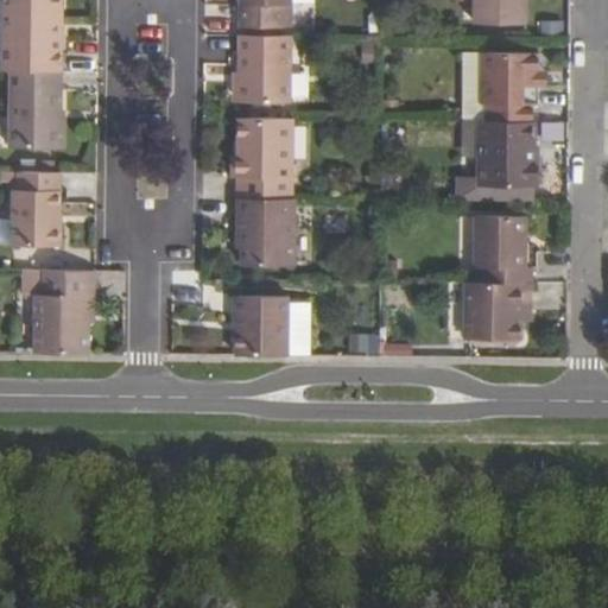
[(4,0),(4,71),(12,71),(63,71),(63,32),(57,32),(57,0),(4,0)]
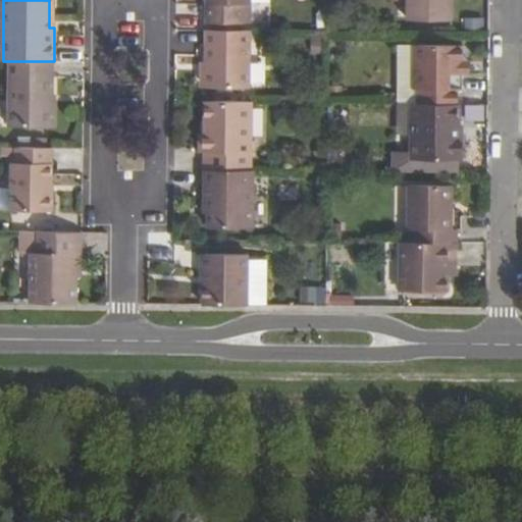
[(207,0),(208,4),(207,22),(216,22),(237,23),(252,23),(252,4),(251,0),(207,0)]
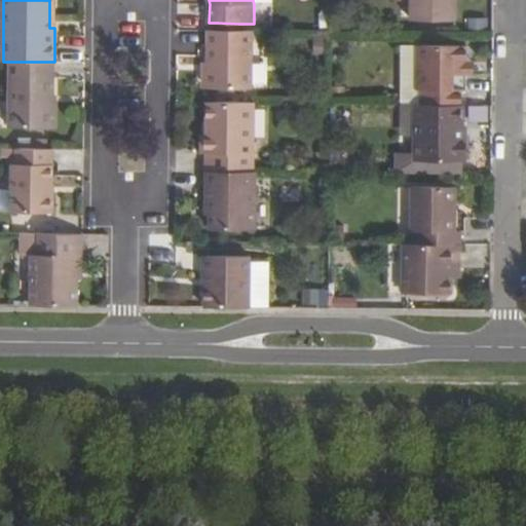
[(416,0),(417,22),(461,22),(461,0),(416,0)]
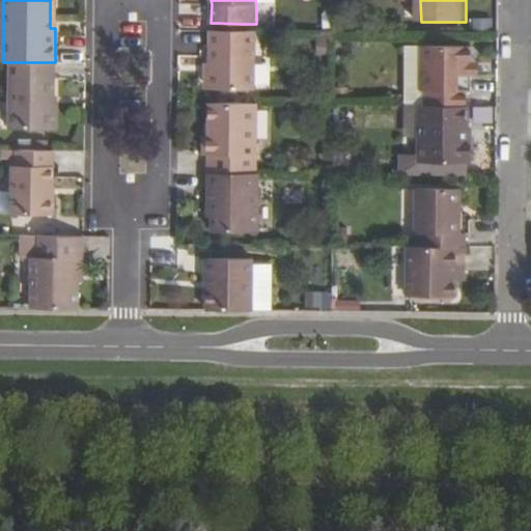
[(495,20),(481,20),(481,32),(494,32),(495,20)]
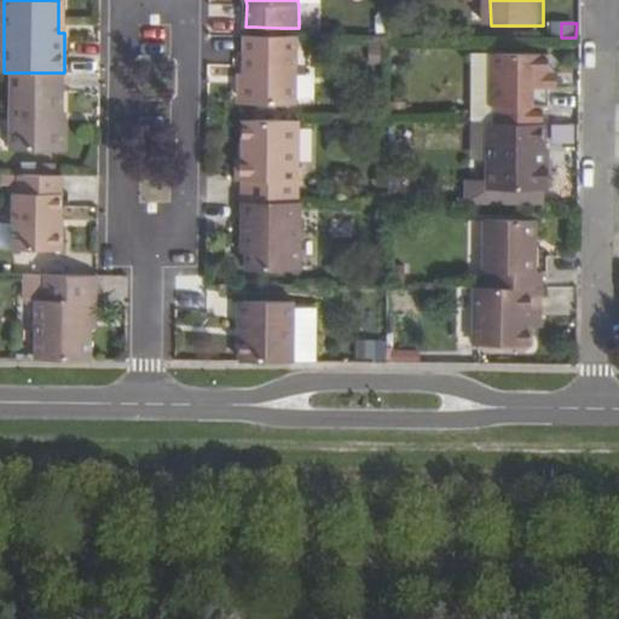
[(246,35),(246,103),(296,104),(298,36),(281,36),(256,35),(246,35)]
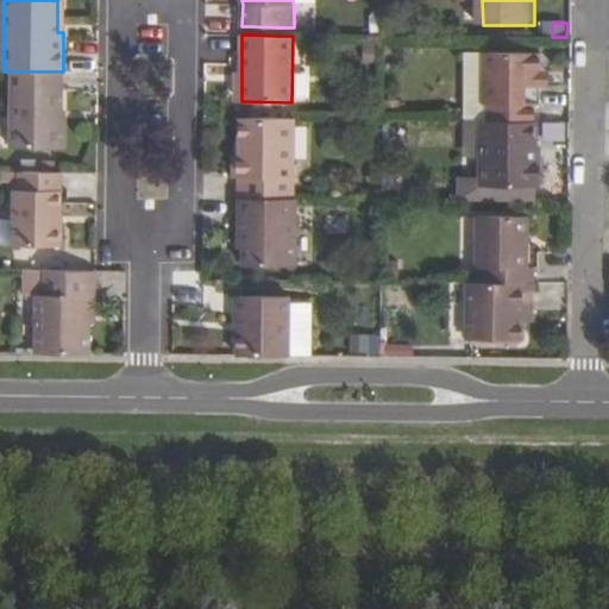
[(483,104),(483,52),(465,51),(464,120),(482,120),(488,120),(488,104),(483,104)]
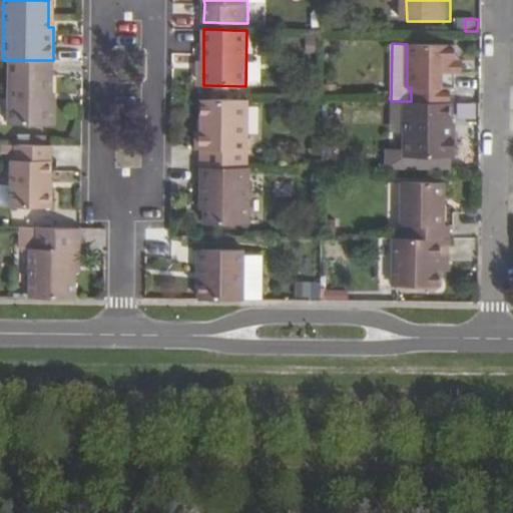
[(411,87),(411,101),(451,102),(451,88),(455,88),(456,60),(456,44),(407,44),(407,87),(411,87)]
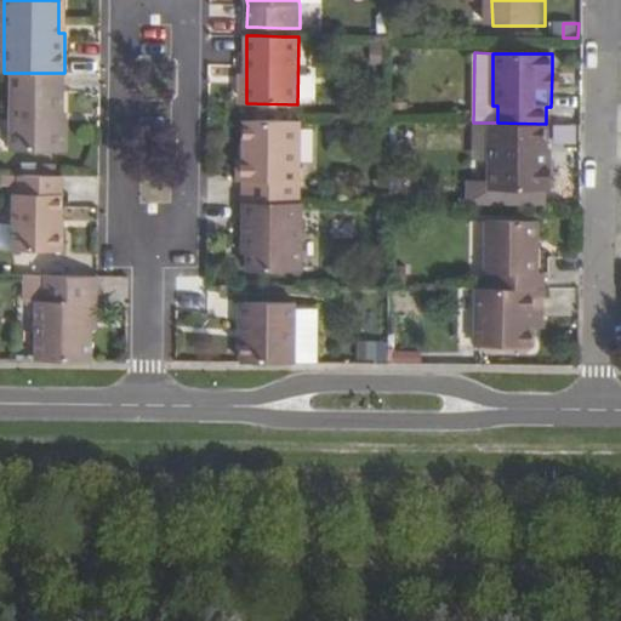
[(12,73),(12,151),(57,152),(57,113),(63,113),(64,73),(12,73)]
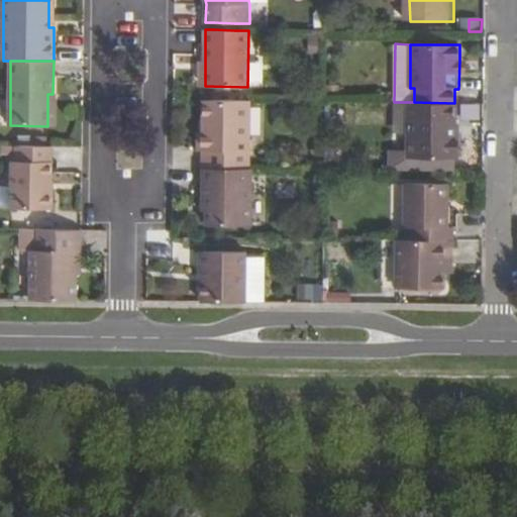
[(203,151),(203,169),(248,169),(249,101),(204,100),(203,132),(198,132),(198,150),(203,151)]
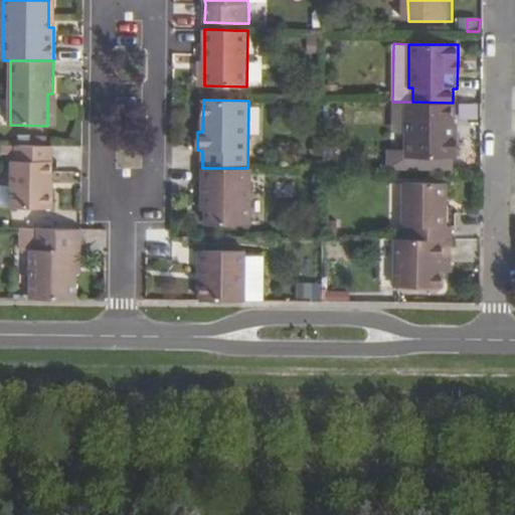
[(407,102),(406,158),(457,158),(458,133),(453,133),(453,103),(412,102),(407,102)]
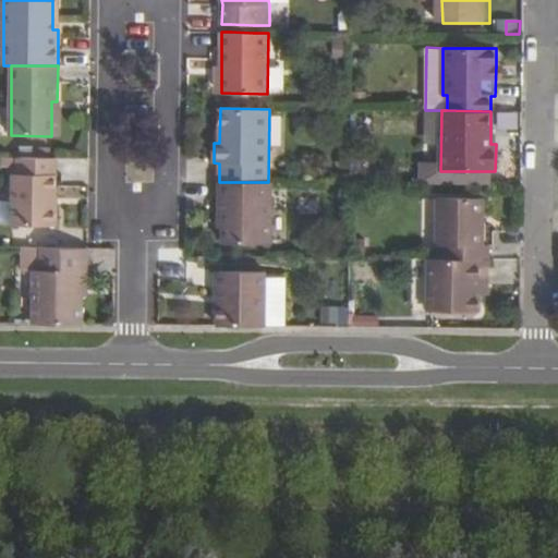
[(368,156),(351,156),(351,183),(370,183),(368,156)]
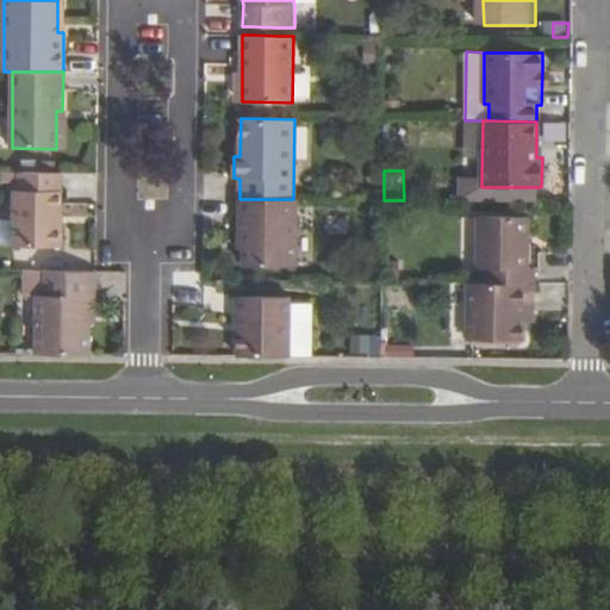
[(14,190),(13,246),(60,247),(61,173),(19,173),(19,191),(14,190)]
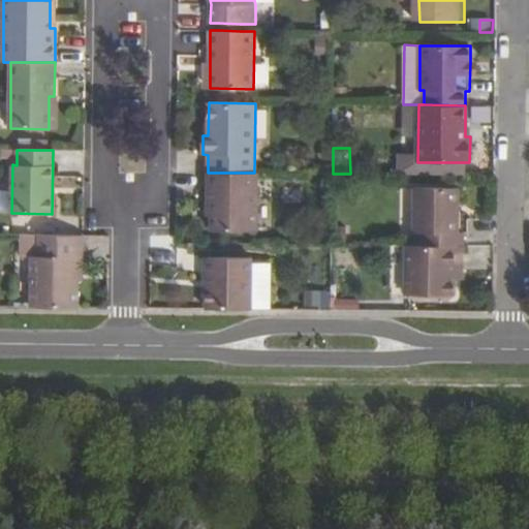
[(212,189),(212,231),(257,231),(257,173),(254,173),(208,173),(208,189),(212,189)]
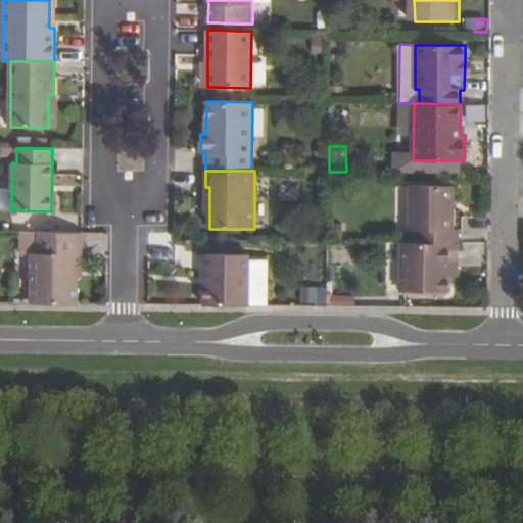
[(453,186),(411,185),(410,230),(415,230),(415,243),(458,243),(458,230),(453,230),(453,186)]
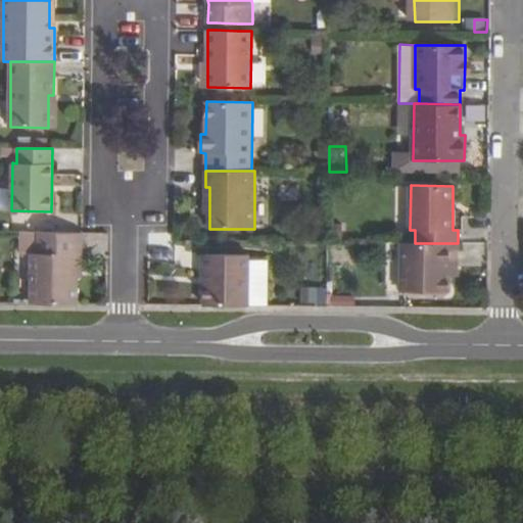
[(32,254),(32,303),(77,304),(78,233),(21,232),(21,254),(32,254)]
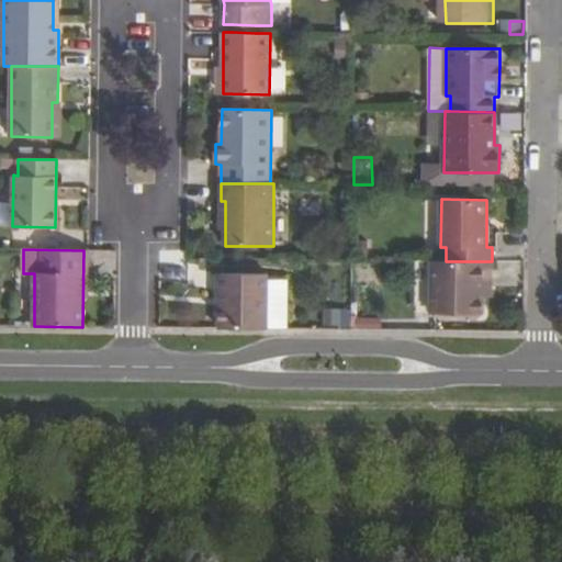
[(431,260),(431,313),(483,314),(484,296),(484,289),(492,289),(492,261),(446,261),(431,260)]
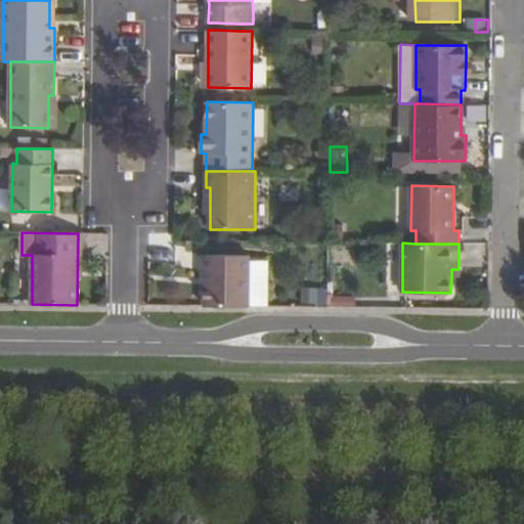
[(205,255),(205,306),(249,307),(250,263),(250,255),(205,255)]
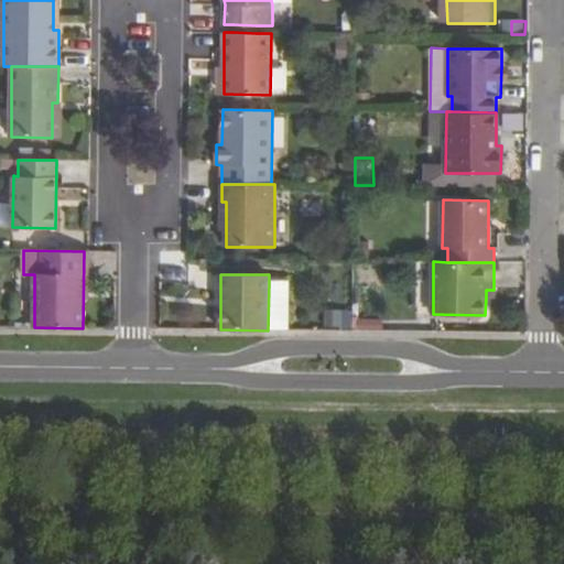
[(289,283),(269,283),(268,331),(289,331),(289,283)]
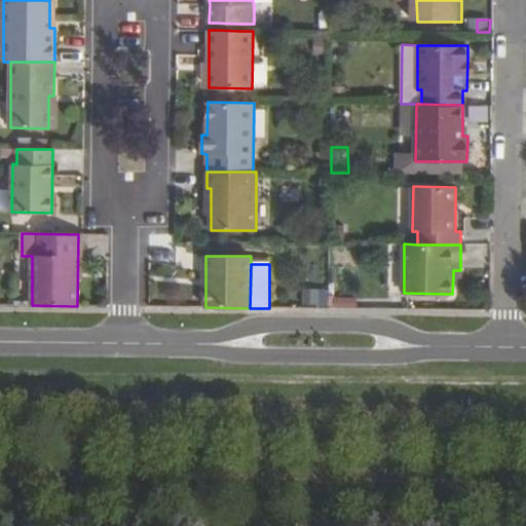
[(357,300),(329,300),(329,309),(357,309),(357,300)]
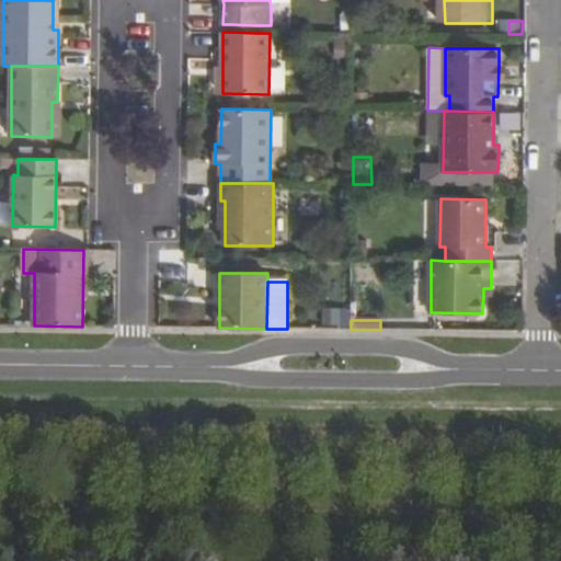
All buildings are outlined.
